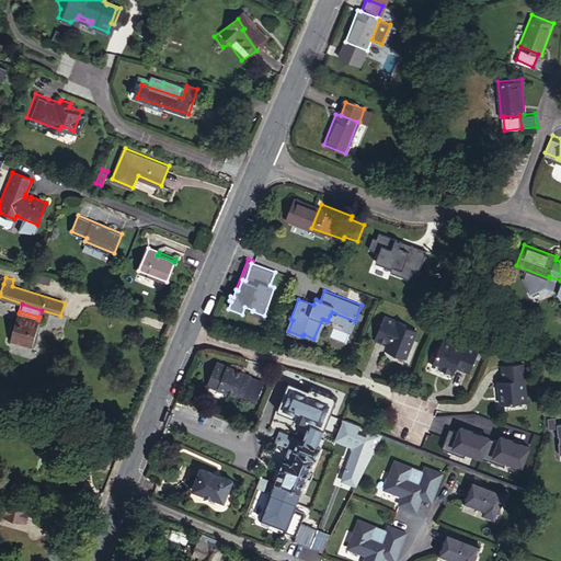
[(407,322),(407,320),(385,311),(375,336),(388,341),(387,343),(389,347),(407,354),(416,327),(407,322)]
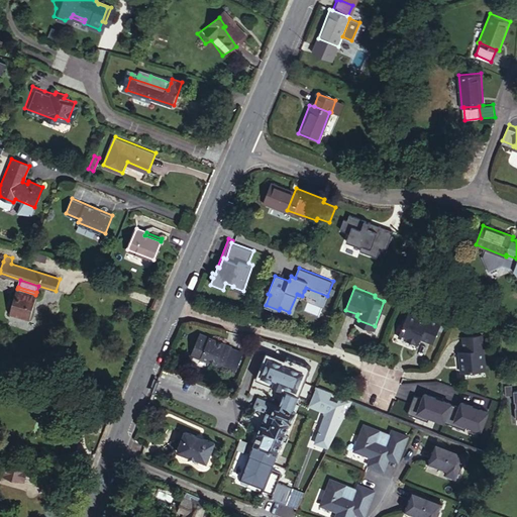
[(327,296),(306,288),(304,291),(318,297),(317,300),(324,303),(327,296)]
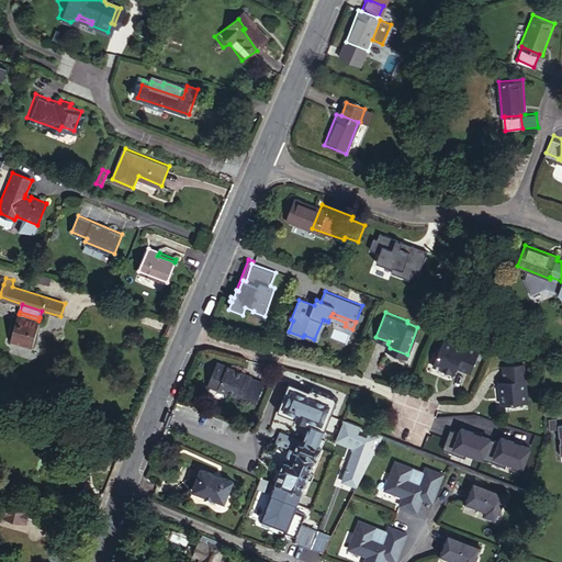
[(31,345),(38,321),(19,314),(10,339),(31,345)]
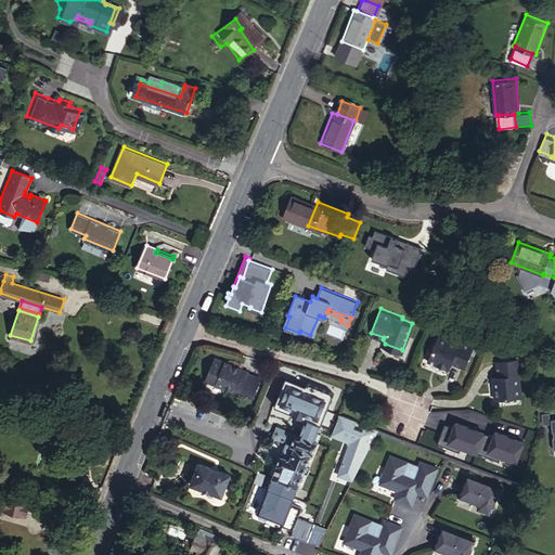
[(319,315),(310,335),(313,336),(321,317),(319,315)]
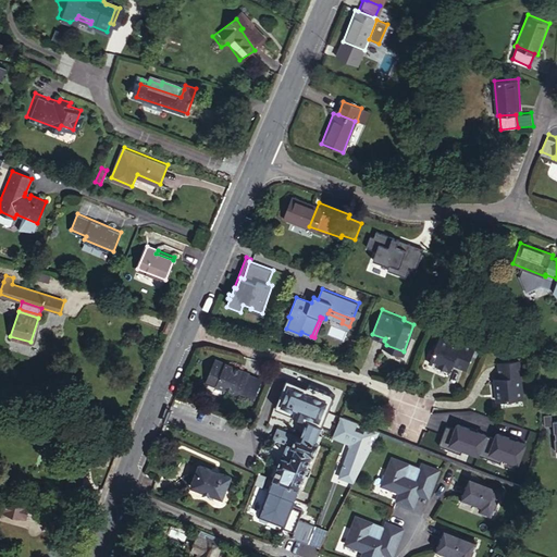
[(466,367),(474,344),(453,334),(452,336),(441,332),(430,360),(447,367),(450,366),(453,361),(466,367)]
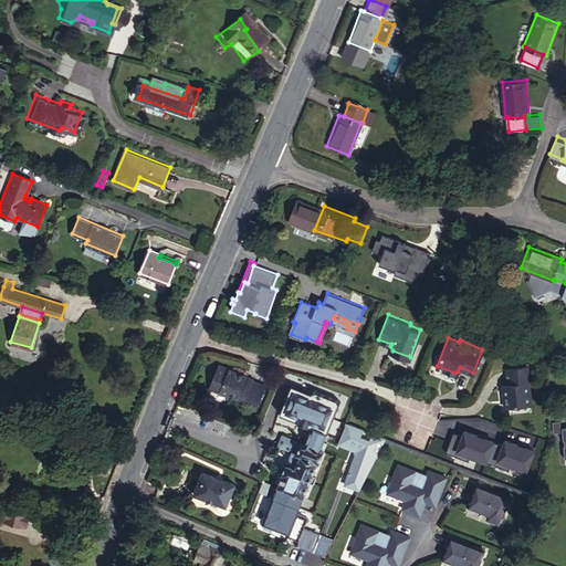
[(531,400),(527,363),(506,365),(507,381),(502,381),(503,386),(504,386),(505,391),(503,391),(504,404),(531,400)]
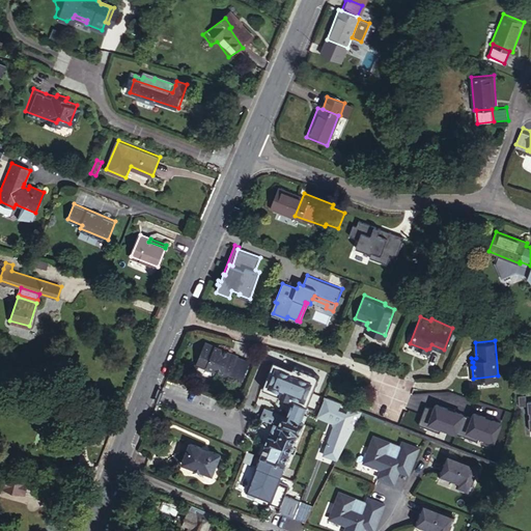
[(210,370),(217,373),(224,375),(223,378),(230,381),(241,358),(207,344),(198,368),(208,372),(210,370)]
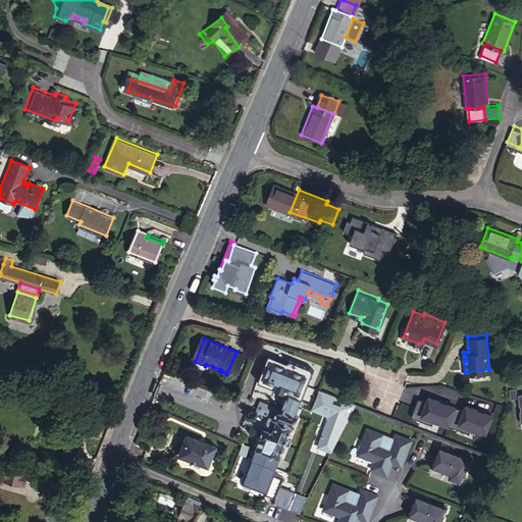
[(290,394),(283,409),(277,407),(273,417),(270,416),(256,449),(280,459),(285,445),(289,439),(294,426),(295,427),(300,416),(295,414),(314,369),(290,359),(288,364),(269,357),(259,380),(276,388),(284,393),(284,392),(290,394)]
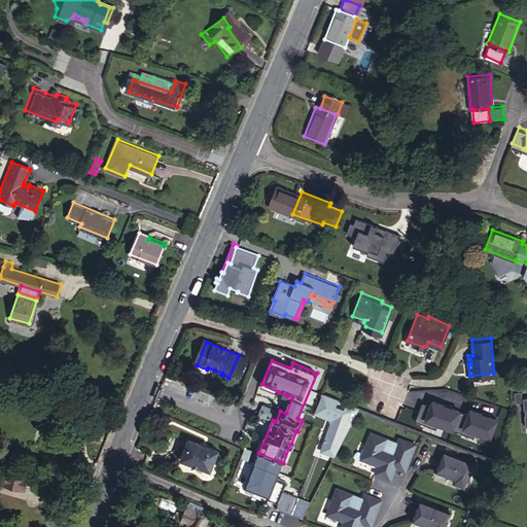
[(349,394),(327,386),(324,395),(346,403),(349,394)]
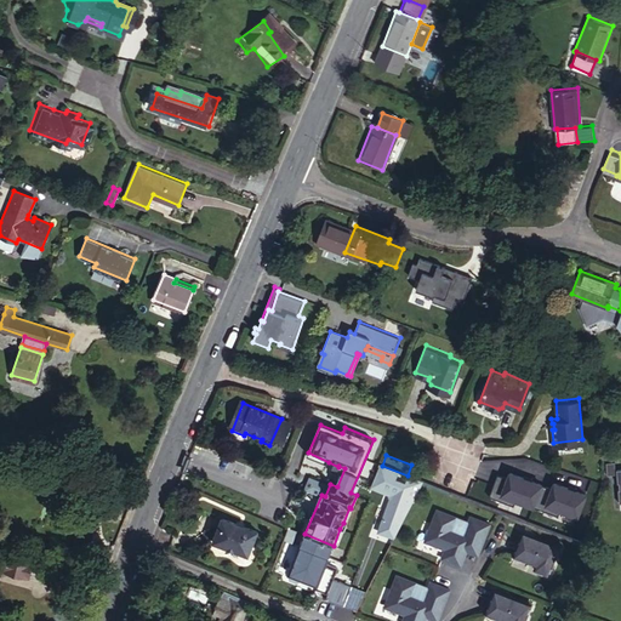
[(471,524),(440,510),(426,540),(446,550),(442,558),(460,568),(465,558),(463,557),(466,552),(478,558),(493,528),(474,518),(471,524)]
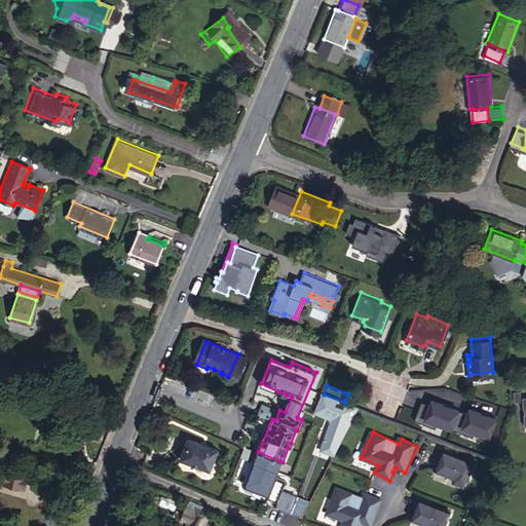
[(213,474),(221,453),(191,441),(182,461),(213,474)]
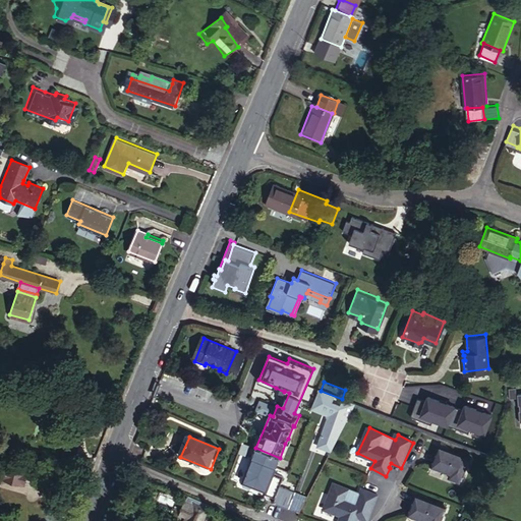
[(470,457),(440,445),(431,464),(451,472),(450,475),(461,479),(470,457)]
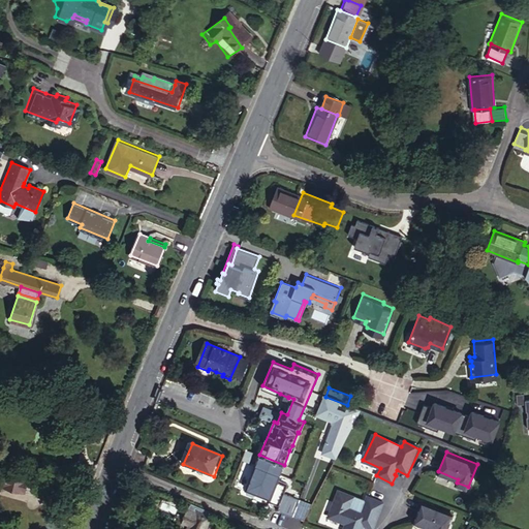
[(0,484),(24,491),(27,479),(0,472),(0,484)]
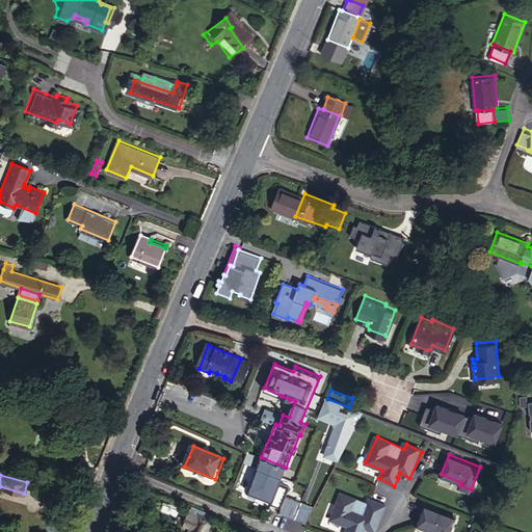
[(366,504),(339,494),(328,520),(346,527),(343,531),(361,531),(363,528),(372,531),(373,531),(384,506),(368,499),(366,504)]
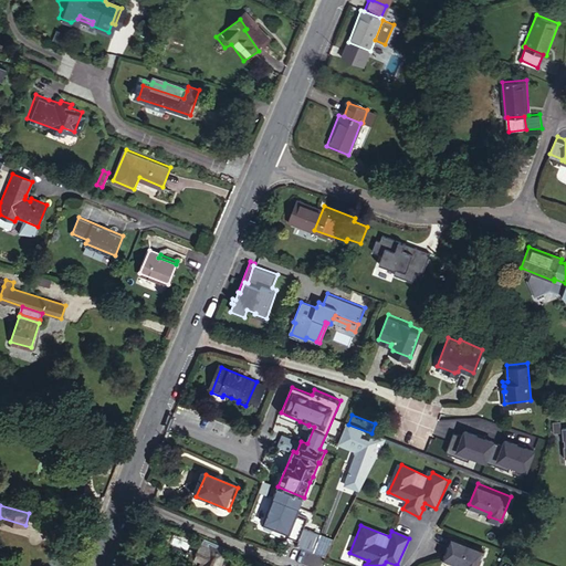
[(279,538),(265,534),(262,542),(275,547),(279,538)]
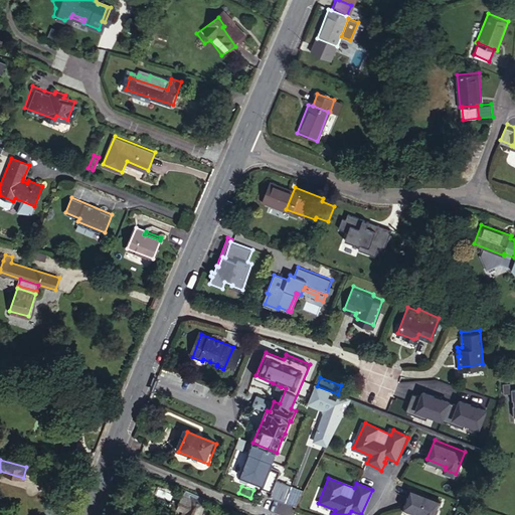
[(200,514),(207,500),(187,491),(179,509),(185,511),(183,514),(200,514)]
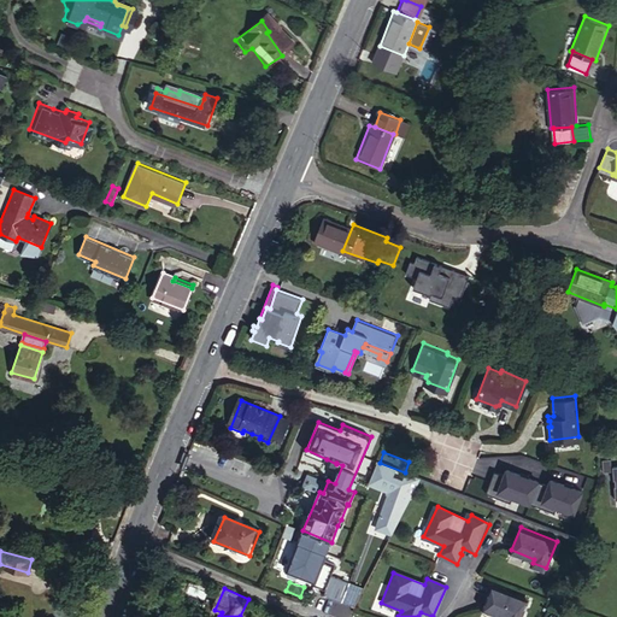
[(521,616),(528,601),(492,588),(483,612),(497,616),(521,616)]
